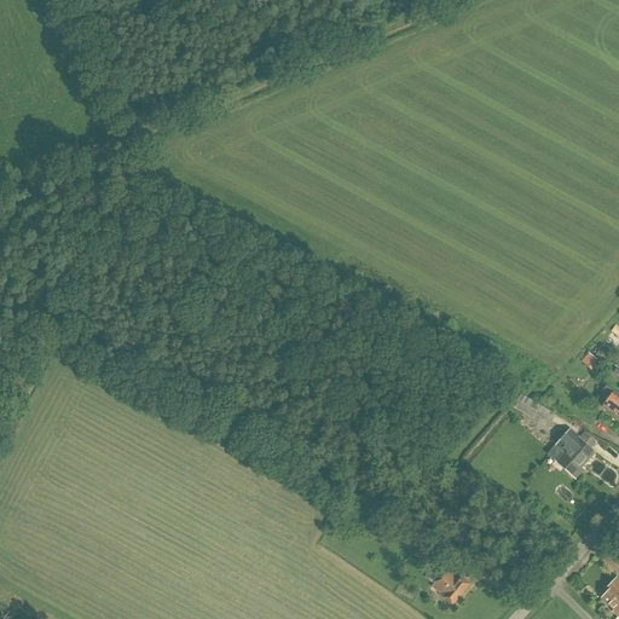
[(591,371),(600,362),(589,353),(580,362),(591,371)]
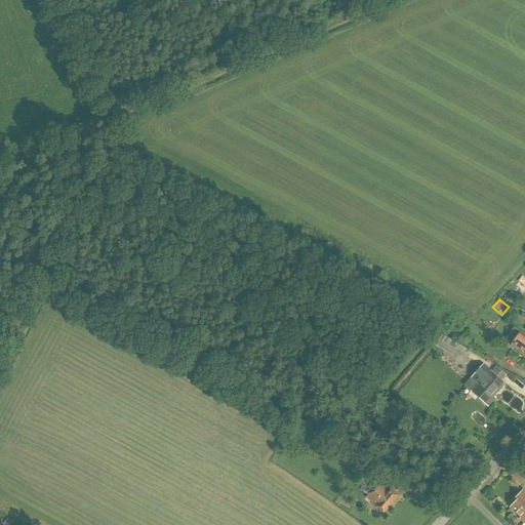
[(524,356),(524,334),(514,327),(509,334),(516,339),(511,346),(524,356)]
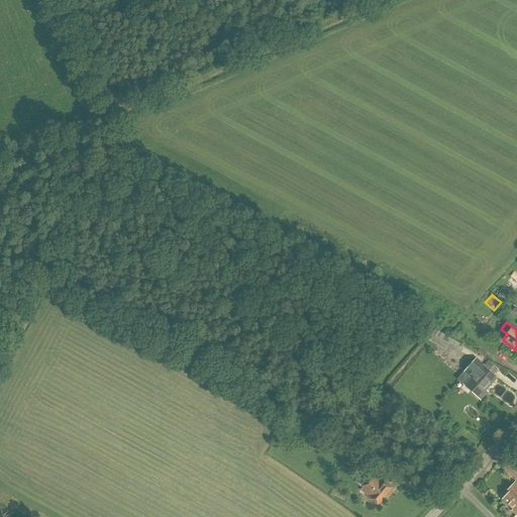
[(456,357),(463,346),(434,329),(428,340),(456,357)]
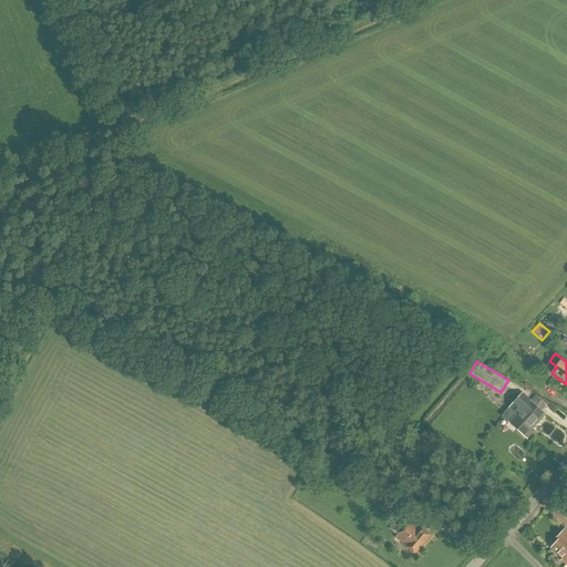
[(522,394),(509,408),(518,416),(511,424),(527,440),(536,430),(534,428),(545,415),(542,412),(546,406),(536,397),(531,402),(522,394)]
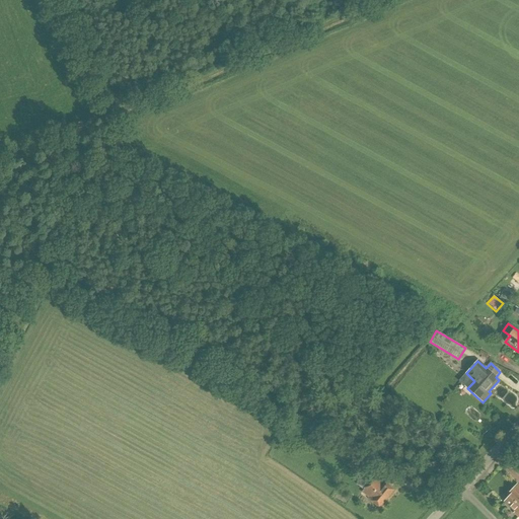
[(309,424),(320,426),(322,417),(310,415),(309,424)]
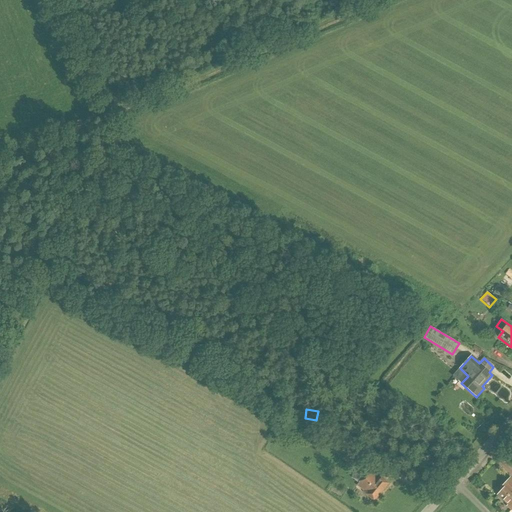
[(380,478),(369,470),(356,486),(364,492),(363,492),(366,495),(366,494),(374,501),(388,484),(380,478)]
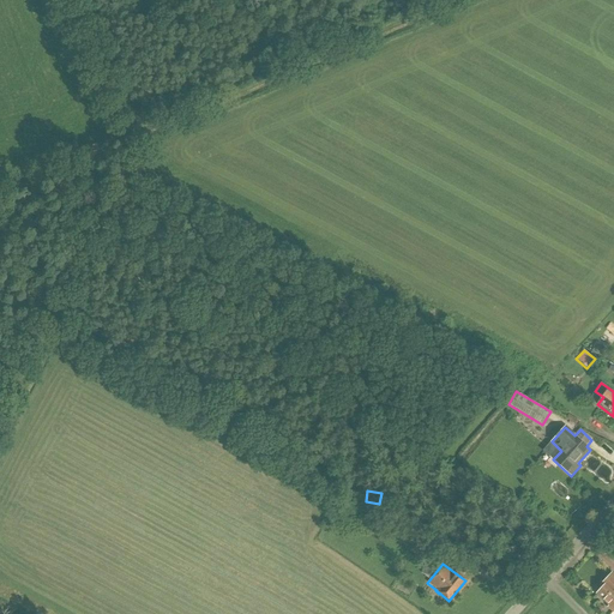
[(613,576),(612,573),(600,587),(602,588),(596,594),(609,606),(608,607),(613,613),(613,612),(613,576)]
